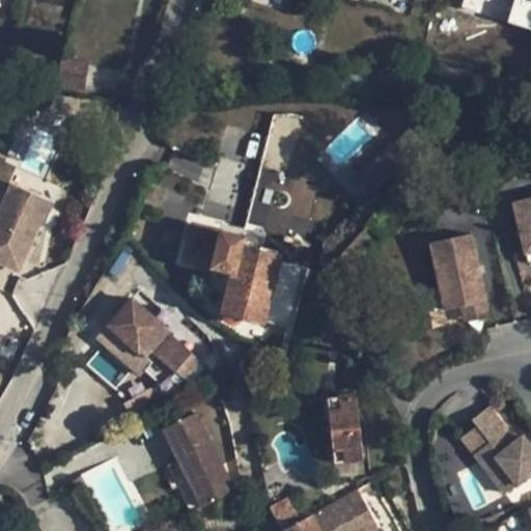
[(530,0),(464,0),(462,14),(530,26),(530,0)]
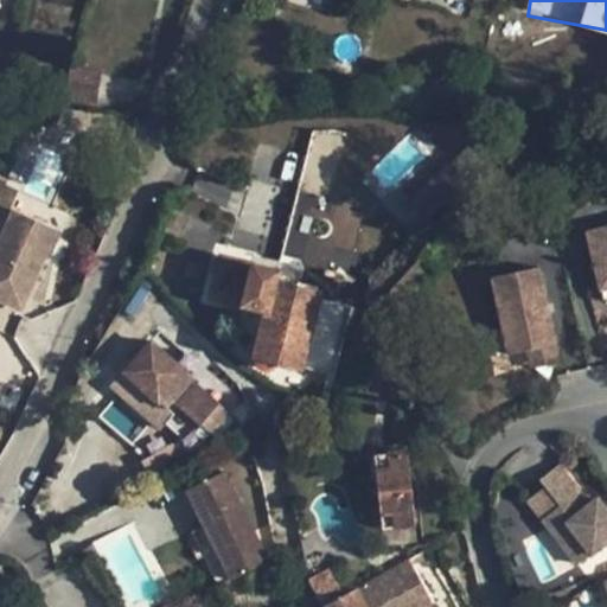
[(101,71),(70,68),(65,98),(97,103),(101,71)]
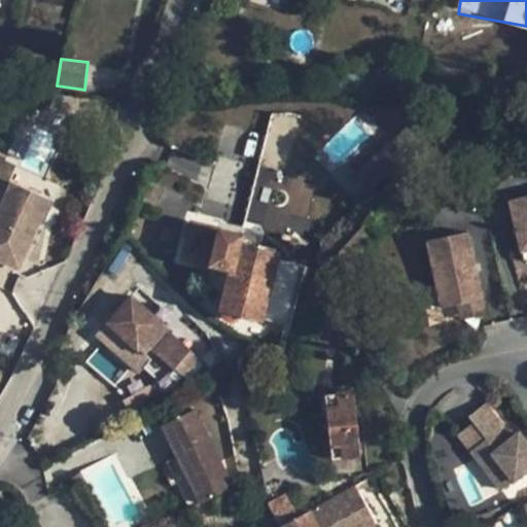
[(75,98),(29,94),(28,106),(51,108),(50,111),(73,113),(75,98)]
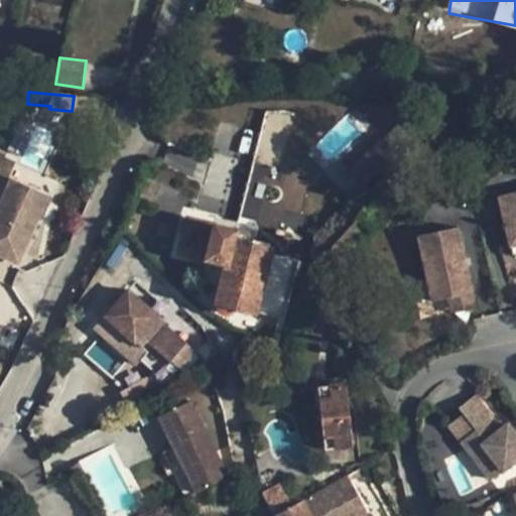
[(258,164),(284,166),(286,112),(260,111),(258,164)]
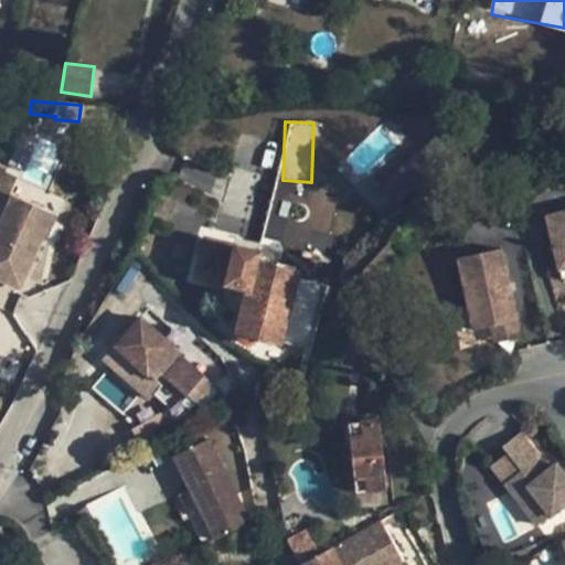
[(294,245),(299,215),(286,213),(291,189),(274,185),(264,240),(294,245)]
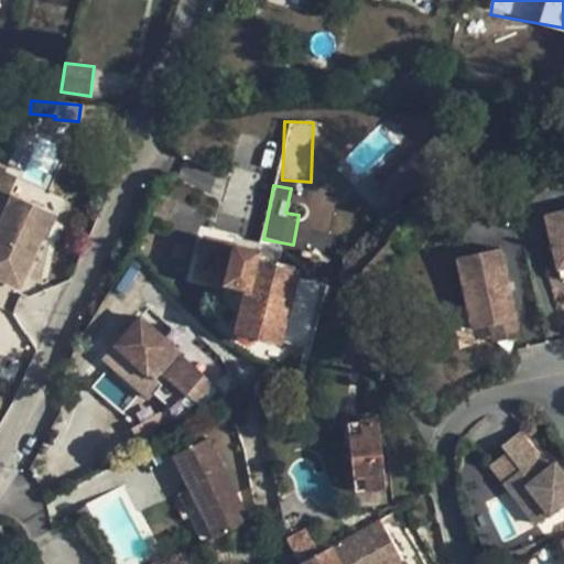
[(54,218),(12,199),(0,227),(0,277),(19,285),(40,238),(44,240),(54,218)]
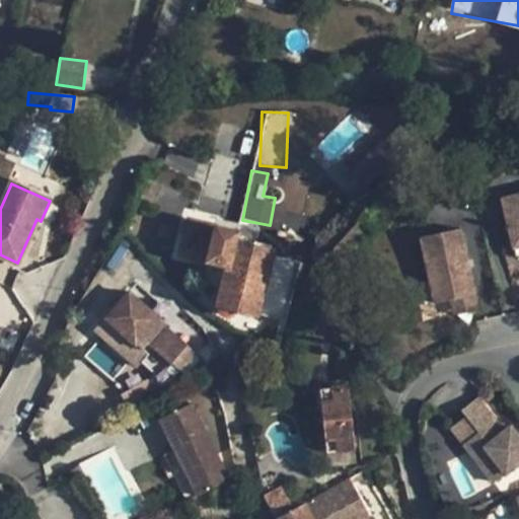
[(518,194),(501,199),(511,237),(518,235),(518,194)]
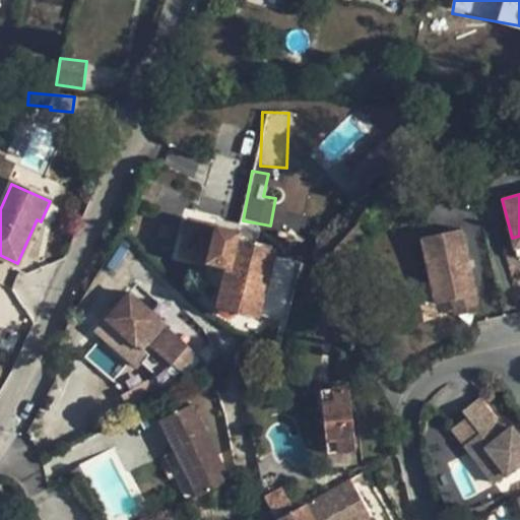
[(206,268),(199,291),(208,303),(218,305),(218,310),(220,314),(225,316),(230,317),(232,316),(235,314),(236,312),(238,309),(286,322),(302,263),(271,256),(272,251),(253,246),(255,237),(240,233),(239,233),(190,219),(182,253),(216,263),(214,270),(206,268)]
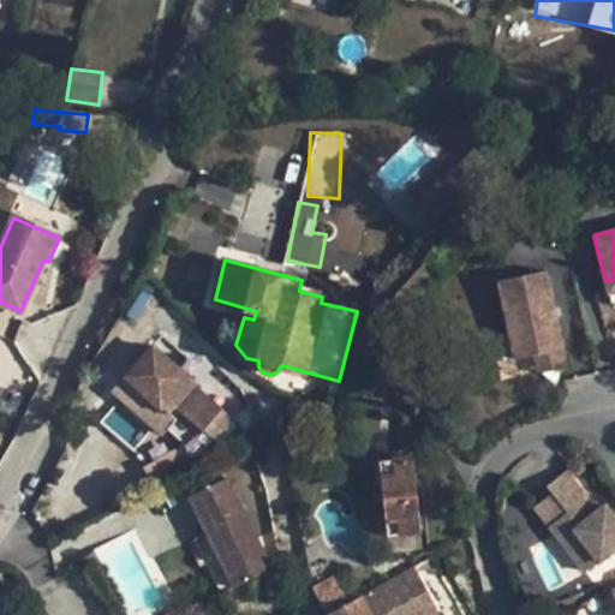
[(562,347),(545,270),(496,280),(514,359),(562,347)]
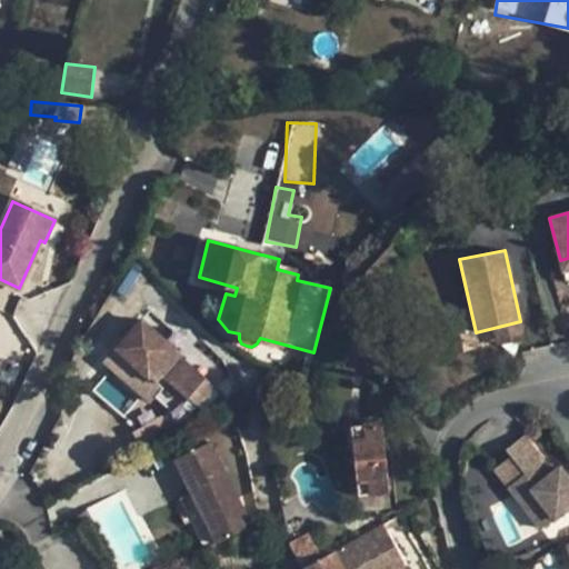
[(203,377),(141,321),(117,348),(161,389),(149,403),(148,402),(137,407),(146,427),(132,432),(140,449),(178,431),(175,425),(190,415),(196,408),(185,399),(203,377)]
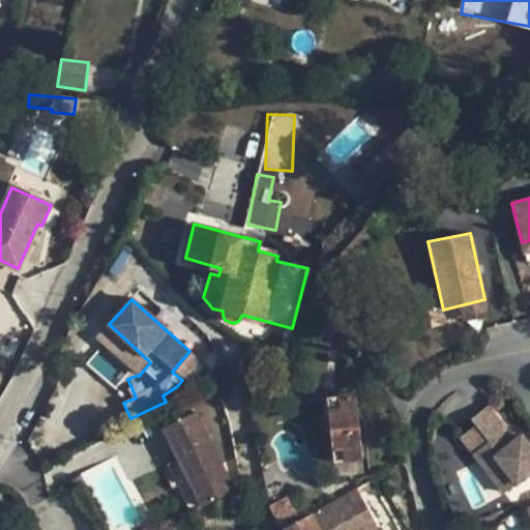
[(488,316),(484,299),(458,306),(461,322),(488,316)]
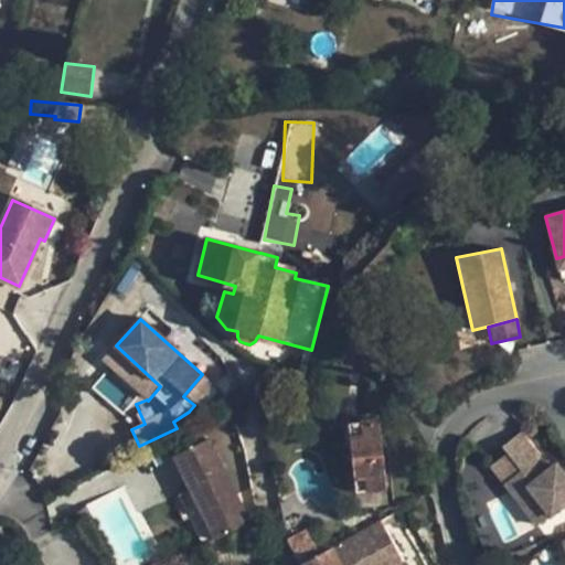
[(116,345),(103,360),(147,400),(148,401),(160,386),(116,345)]
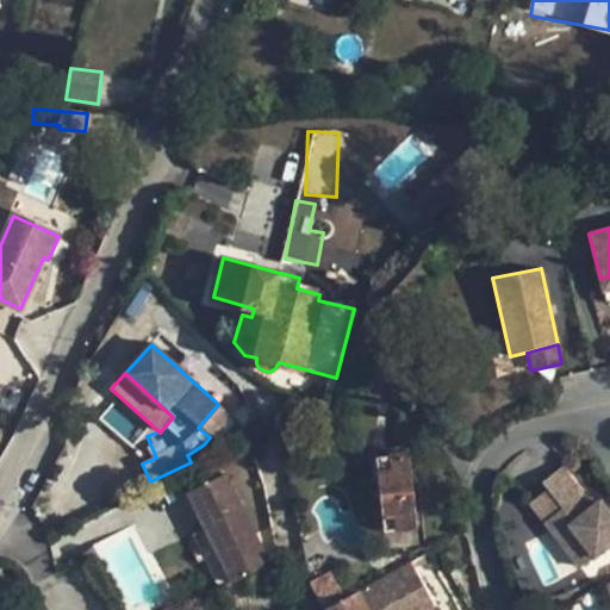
[(230,415),(218,404),(198,428),(210,437),(230,415)]
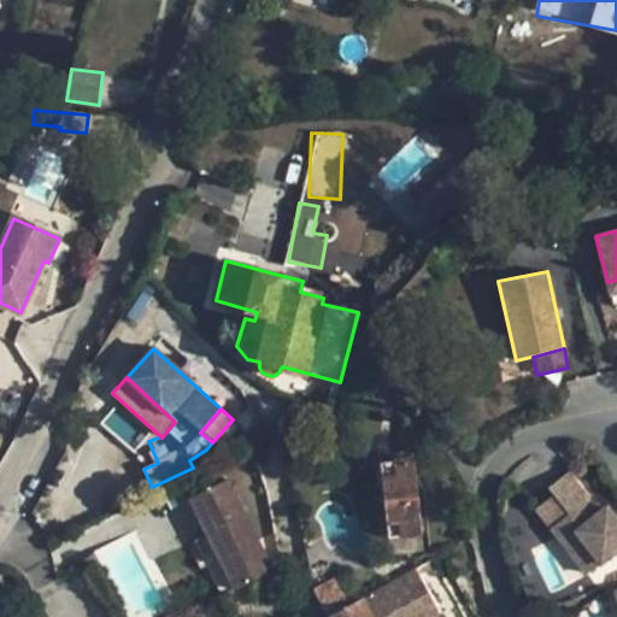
[(422,535),(413,458),(378,462),(387,539),(422,535)]
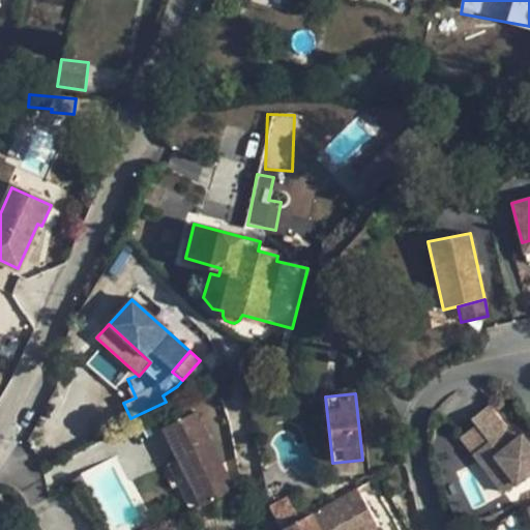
[(332,463),(325,396),(311,399),(318,464),(332,463)]
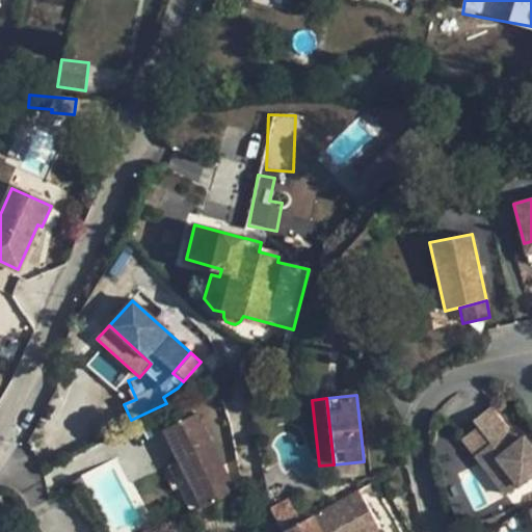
[(488,407),(472,420),(476,426),(489,443),(474,455),(505,496),(531,474),(531,448),(523,436),(515,442),(488,407)]
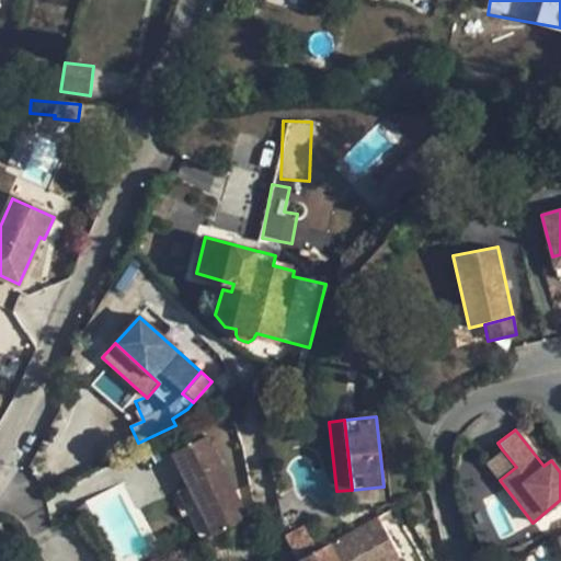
[(248,518),(207,434),(171,453),(187,487),(176,492),(201,542),(248,518)]
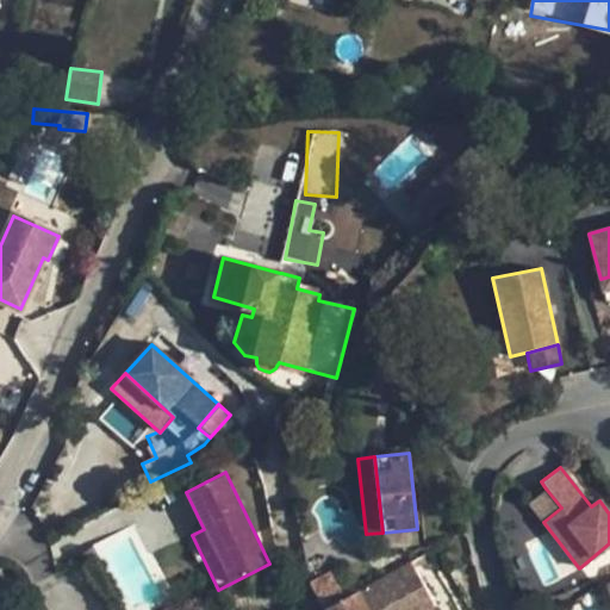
[(561,508),(546,489),(529,503),(543,522),(561,508)]
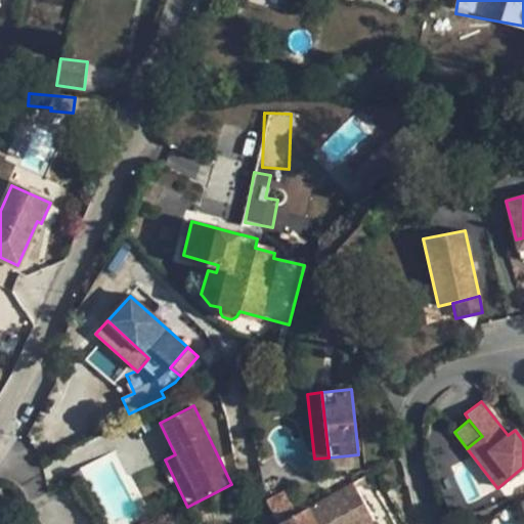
[(296,515),(279,523),(363,523),(373,519),(353,483),(342,489),(303,511),(296,515)]
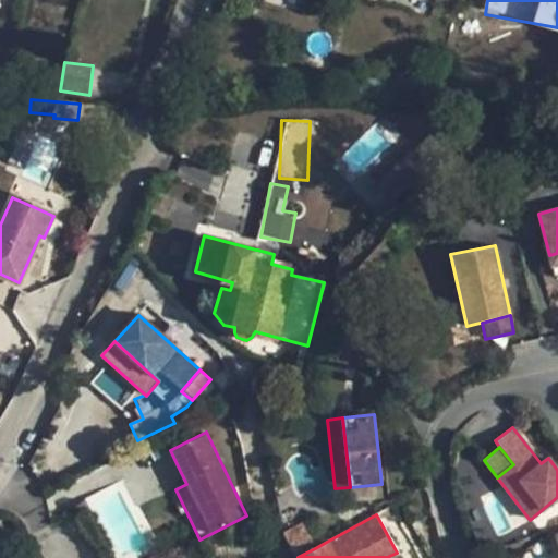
[(301,523),(315,548),(327,541),(314,516),(301,523)]
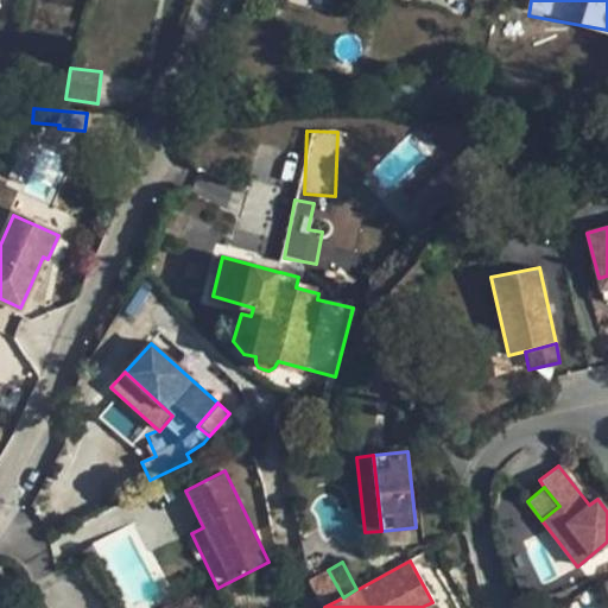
[(324,607),(343,597),(328,570),(309,580),(324,607)]
